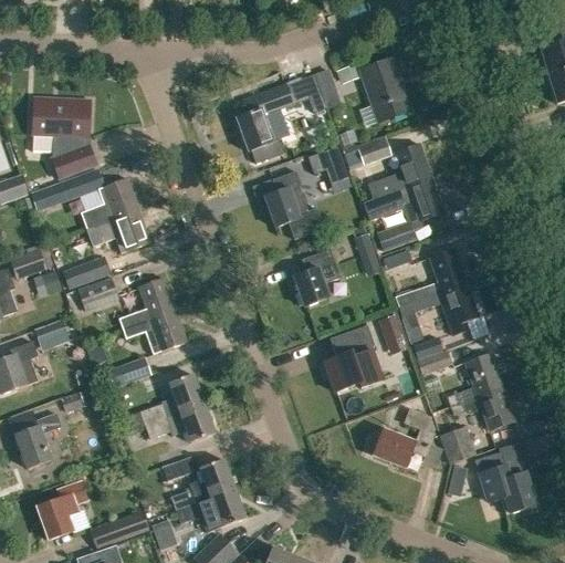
[(540,48),(548,75),(564,70),(564,24),(553,29),(557,42),(540,48)]
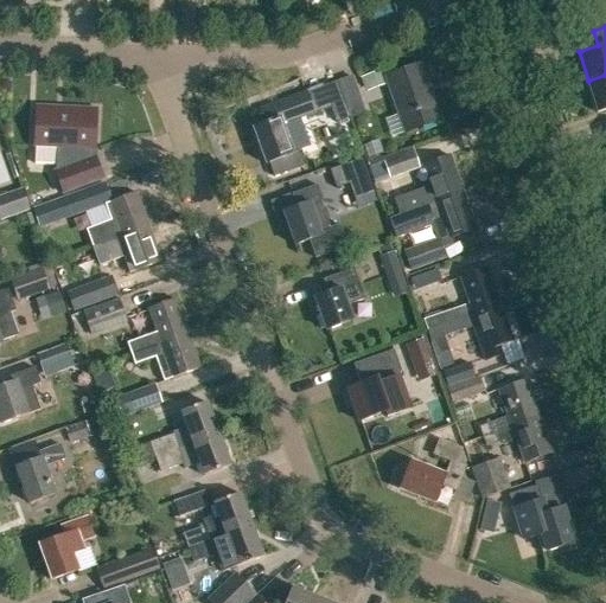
[(420,62),(386,74),(406,129),(440,117),(420,62)]
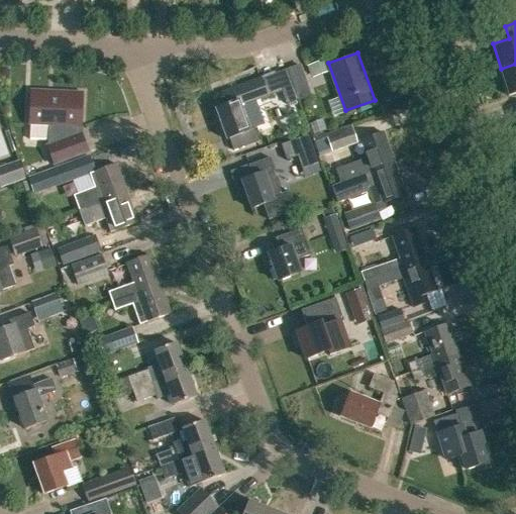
[(304,64),(309,76),(327,69),(323,57),(304,64)]
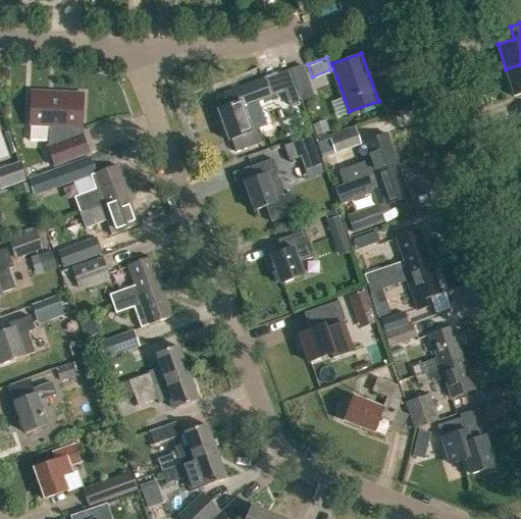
[(303,64),(291,68),(301,99),(313,95),(303,64)]
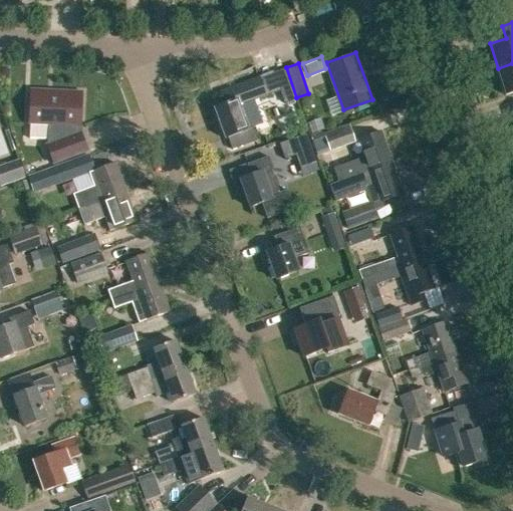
[(512,63),(498,68),(506,93),(512,90),(512,63)]
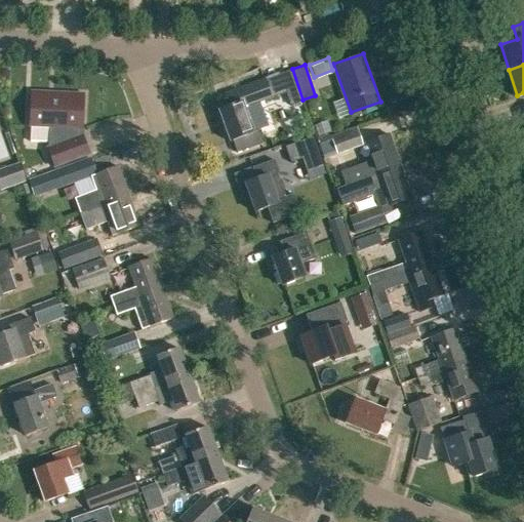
[(292,69),(280,73),(291,104),(303,99),(292,69)]
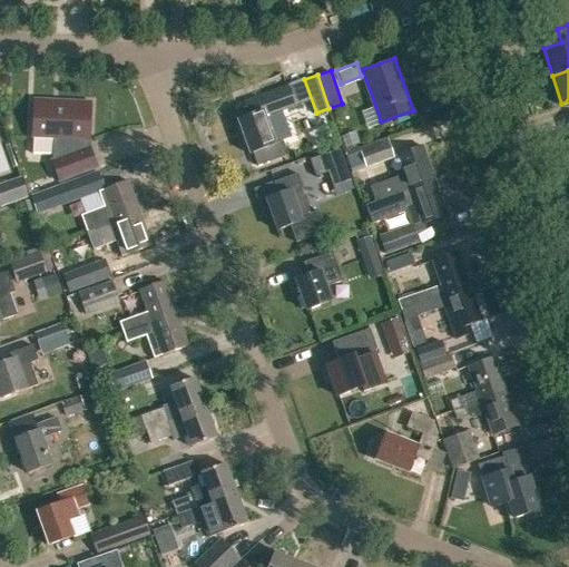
[(249,152),(253,150),(258,165),(286,154),(281,139),(275,142),(265,114),(267,113),(268,114),(295,104),(288,85),(245,100),(249,114),(237,118),(249,152)]
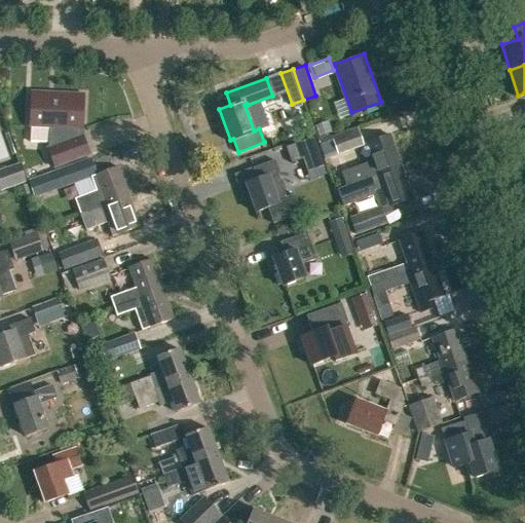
[(48,144),(49,146),(80,134),(81,127),(82,127),(84,91),(57,90),(32,89),(32,94),(30,125),(49,125),(48,144)]
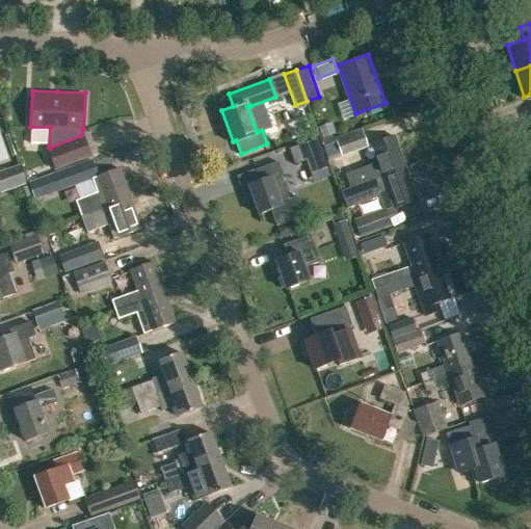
[(323,144),(327,155),(339,151),(340,155),(368,144),(362,129),(335,139),(335,140),(323,144)]
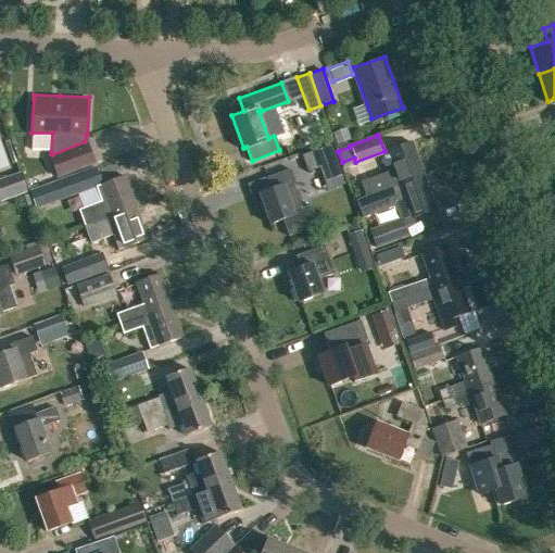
[(368,193),(426,173),(414,138),(388,148),(395,168),(364,179),(368,193)]
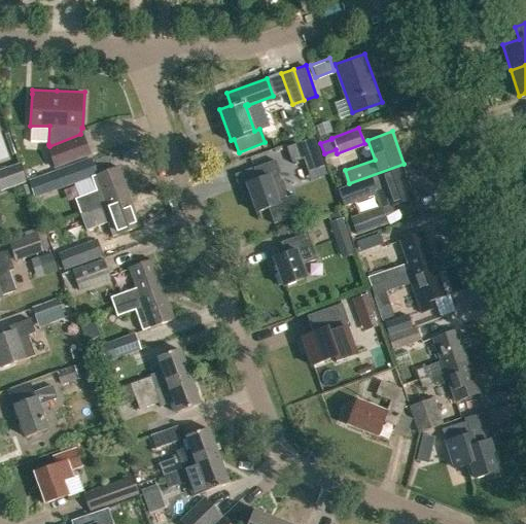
[(0,158),(8,155),(0,132),(0,158)]
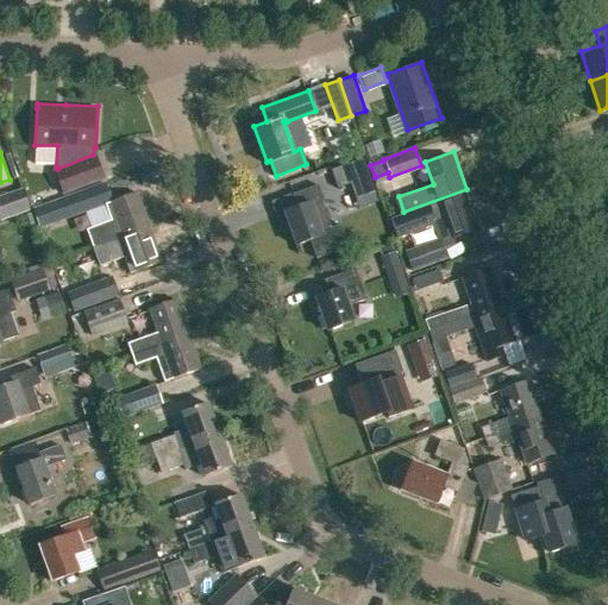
[(95,155),(93,155),(57,169),(55,169),(63,191),(104,177),(95,155)]
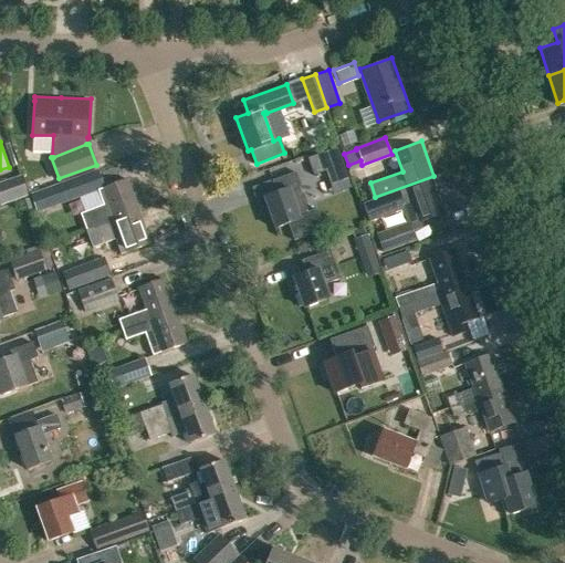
[(336,146),(306,157),(312,173),(342,163),(336,146)]
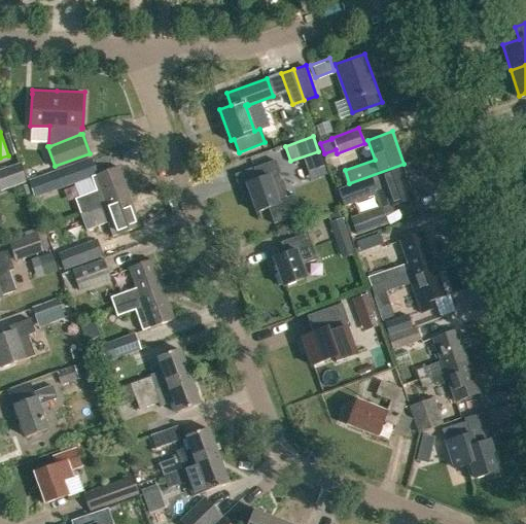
[(268,206),(274,222),(302,212),(294,193),(278,199),(269,174),(280,171),(276,159),(254,166),(258,178),(246,182),(256,211),(268,206)]
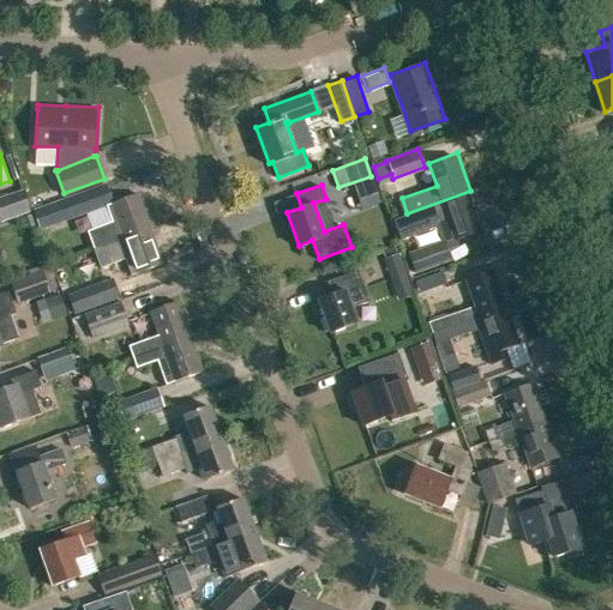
[(30,210),(23,189),(0,197),(0,217),(1,219),(30,210)]
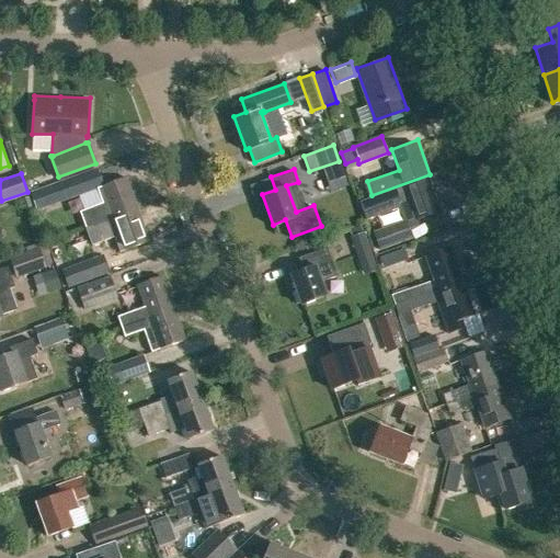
[(411,201),(418,218),(443,208),(430,174),(372,195),(362,198),(368,216),(411,201)]
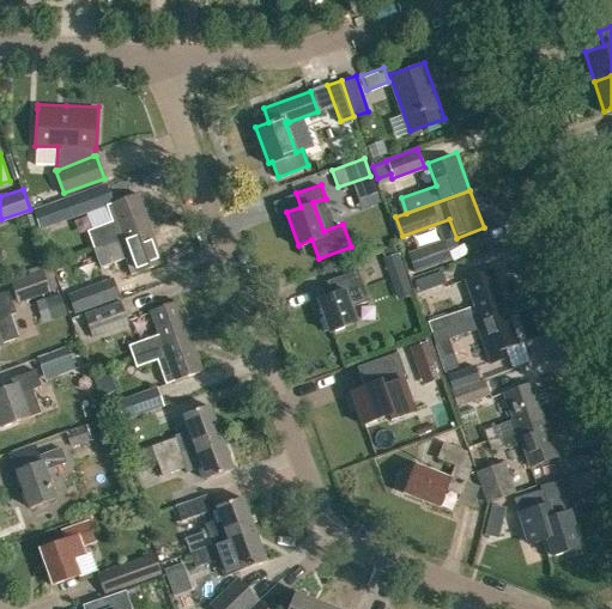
[(94,248),(151,226),(138,192),(105,203),(111,220),(86,229),(94,248)]
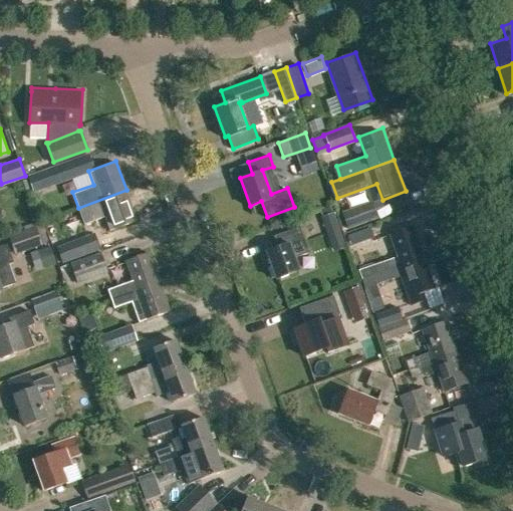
[(104,215),(109,229),(137,219),(126,190),(78,208),(84,223),(104,215)]
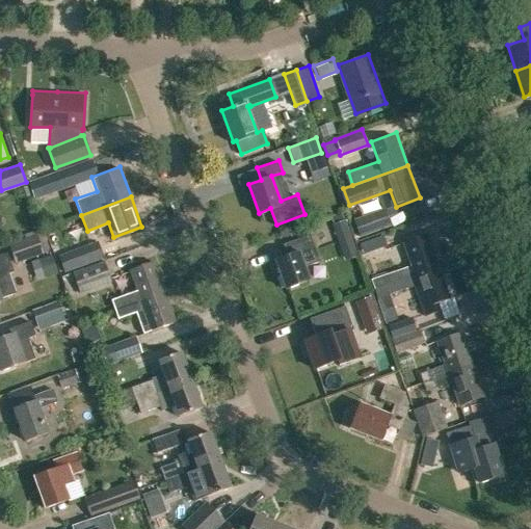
[(387,204),(355,215),(362,233),(393,221),(387,204)]
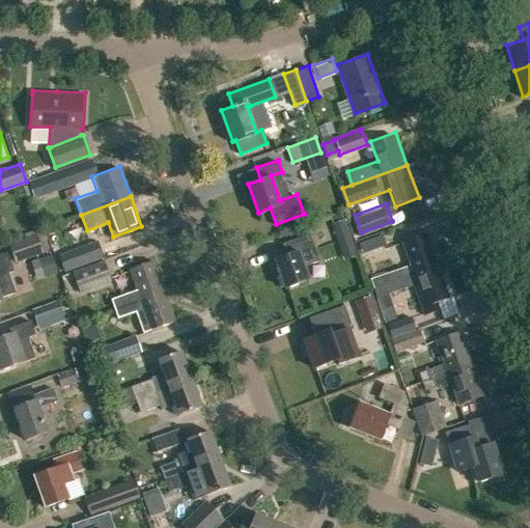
[(344,219),(333,223),(338,239),(350,234),(344,219)]
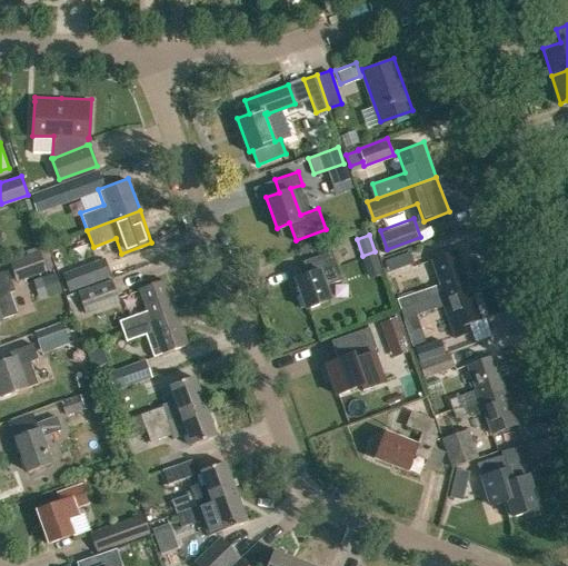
[(409,248),(384,258),(389,275),(415,265),(409,248)]
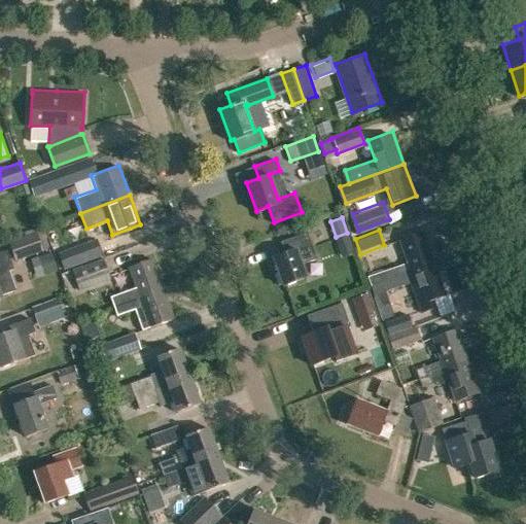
[(36,231),(8,240),(14,259),(42,249),(36,231)]
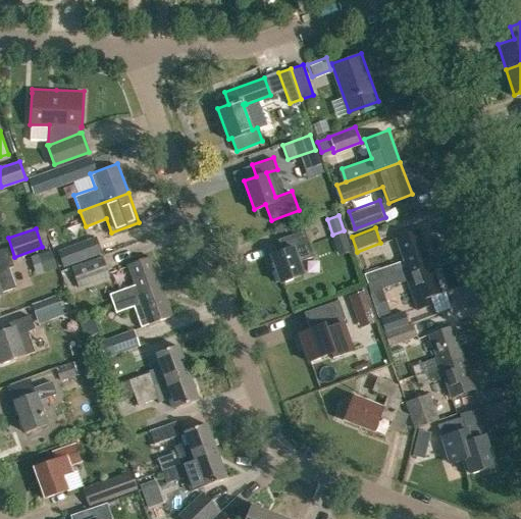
[(363,273),(366,282),(430,260),(419,228),(396,237),(404,259),(363,273)]
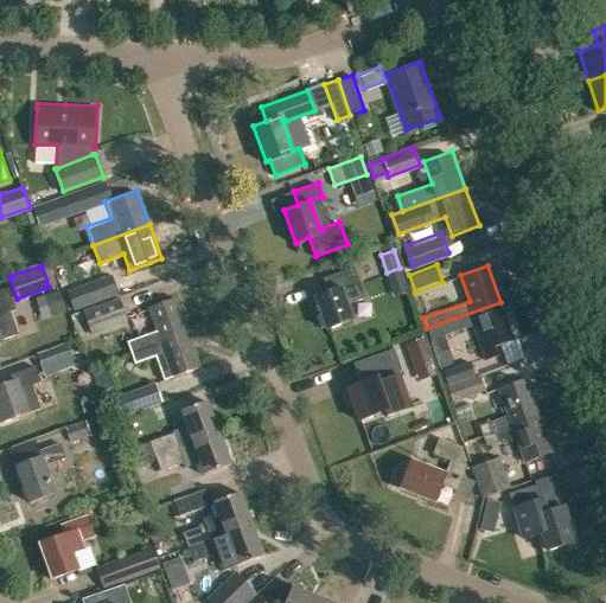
[(348,302),(364,296),(353,267),(324,277),(329,290),(314,296),(326,328),(353,318),(348,302)]
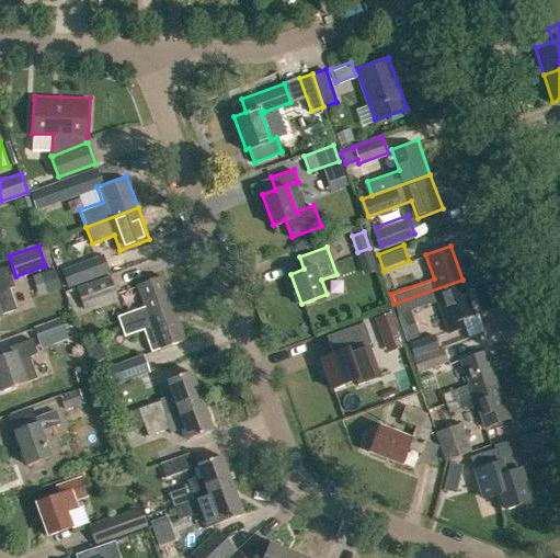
[(63,270),(68,284),(107,269),(103,254),(63,270)]
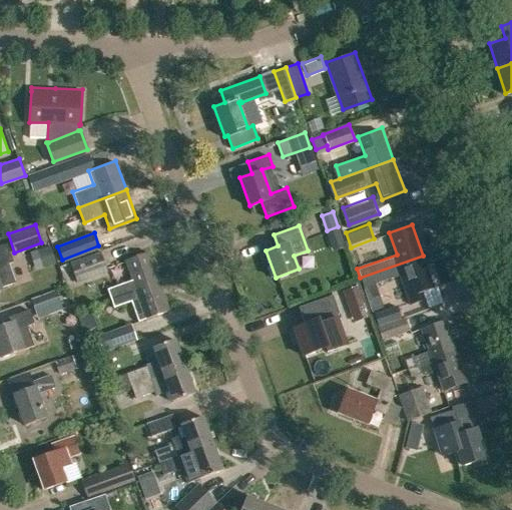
[(17,281),(10,261),(12,260),(7,246),(0,248),(0,290),(2,289),(1,286),(17,281)]
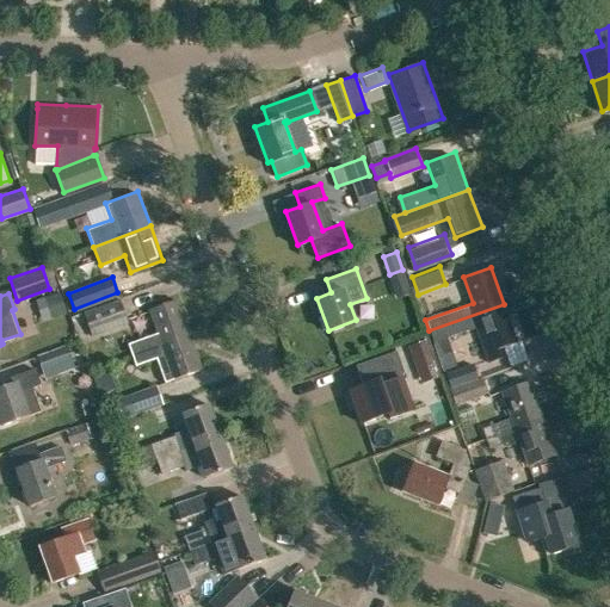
[(127,321),(118,297),(84,310),(92,334),(127,321)]
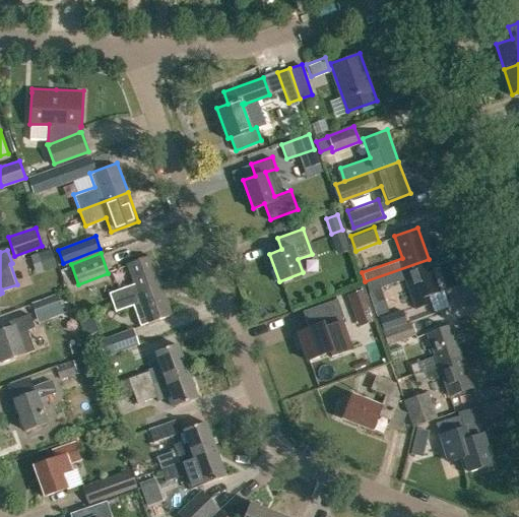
[(114,302),(161,284),(150,255),(127,263),(135,283),(111,293),(114,302)]
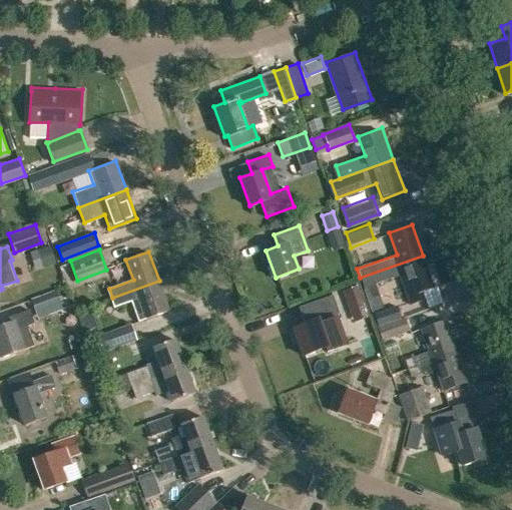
[(400,275),(410,304),(425,298),(422,291),(434,287),(423,256),(360,278),(364,288),(400,275)]
